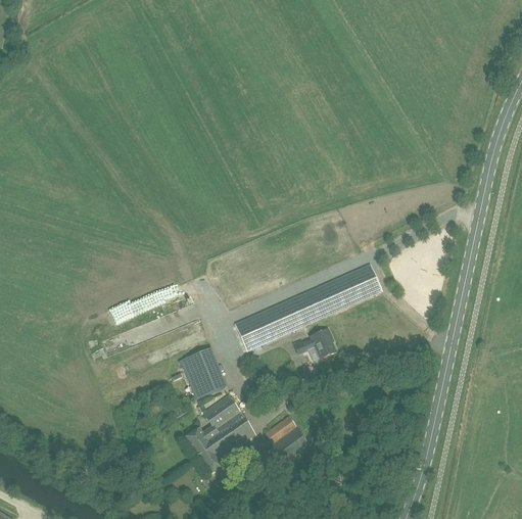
[(369,262),(279,301),(234,322),(246,348),(381,289),(369,262)]
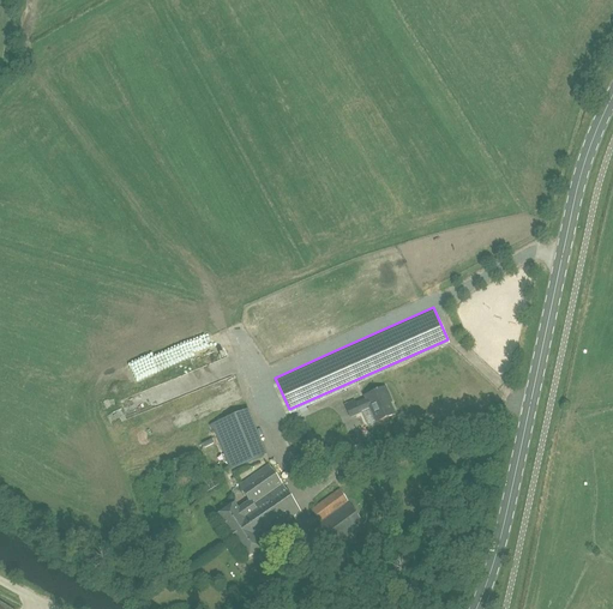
[(226,343),(234,339),(228,324),(218,327),(226,343)]
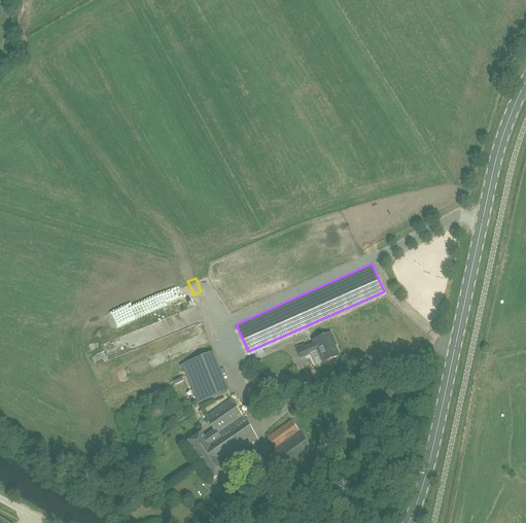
[(88,329),(76,334),(79,341),(103,330),(100,322),(86,327),(88,329)]
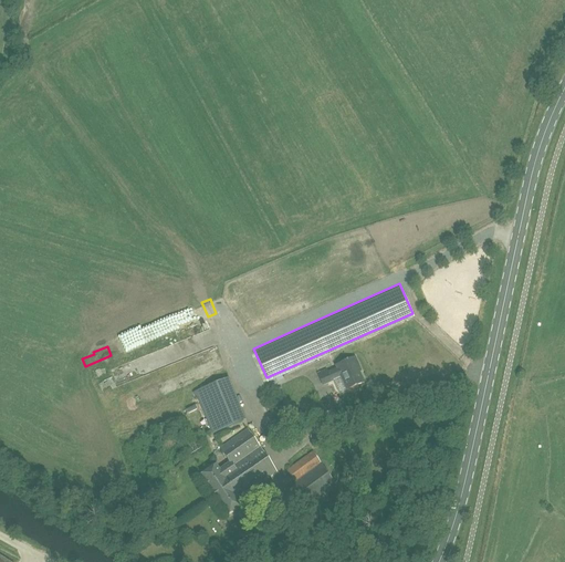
[(325,366),(316,370),(321,381),(339,373),(345,385),(362,378),(355,362),(357,361),(354,354),(335,362),(336,364),(326,368),(325,366)]
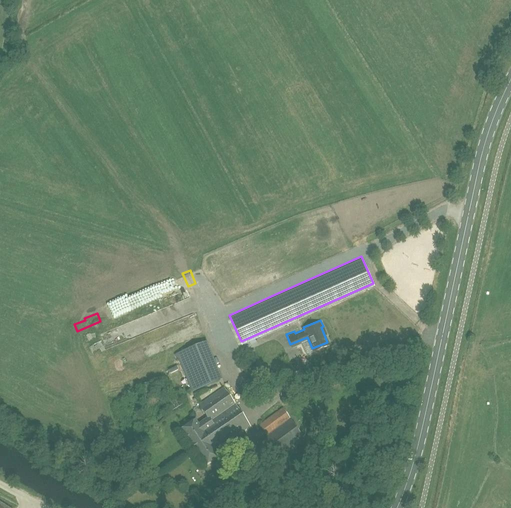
[(176,352),(191,389),(221,377),(206,340),(176,352)]
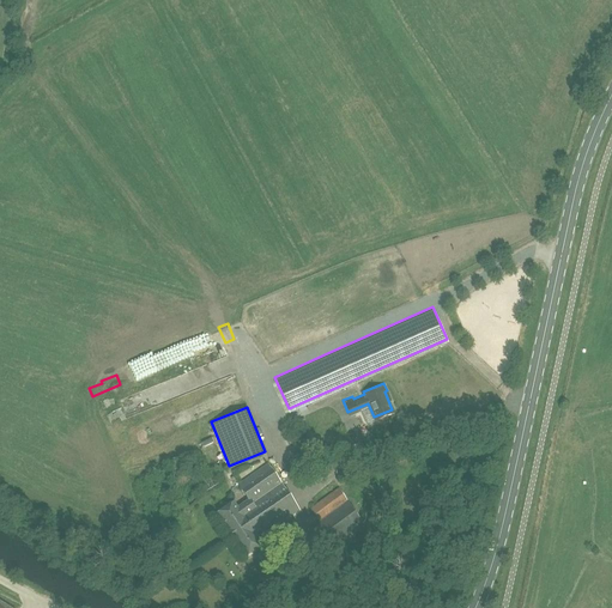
[(302,415),(294,419),(303,441),(313,436),(302,415)]
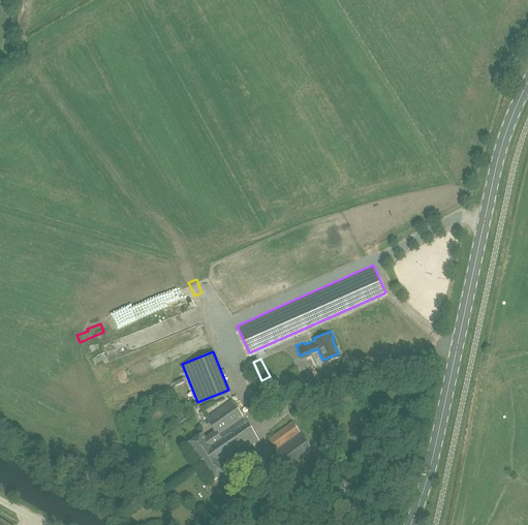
[(151,410),(175,399),(173,393),(149,404),(151,410)]
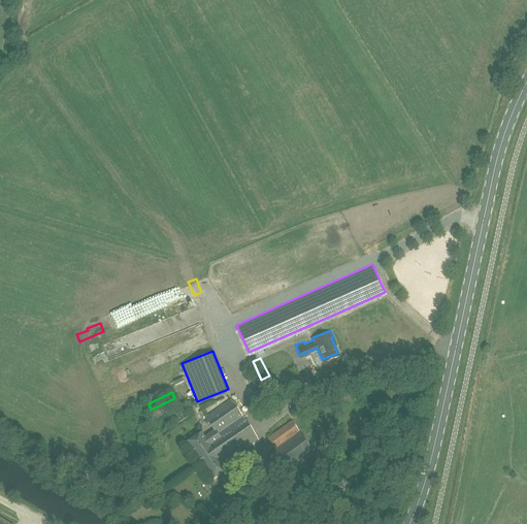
[(200,429),(185,439),(210,477),(226,466),(222,460),(257,436),(229,397),(203,415),(212,427),(203,434),(200,429)]
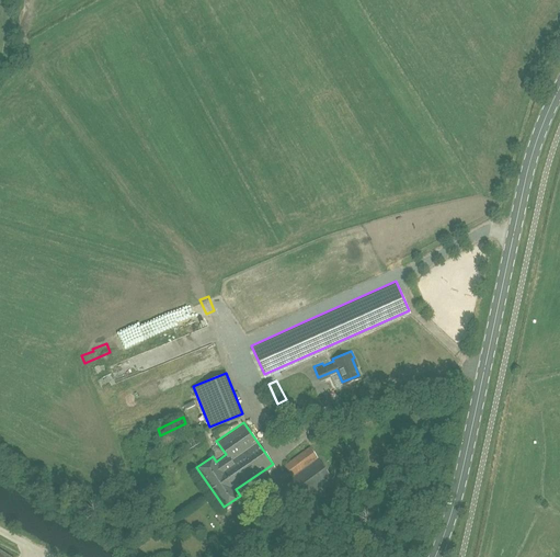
[(333,478),(310,444),(283,463),(290,474),(283,479),(298,502),(333,478)]
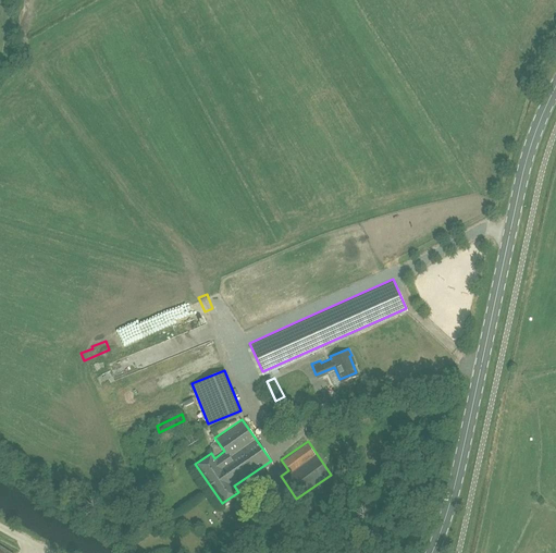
[(0,552),(12,552),(13,552),(0,543),(0,552)]
